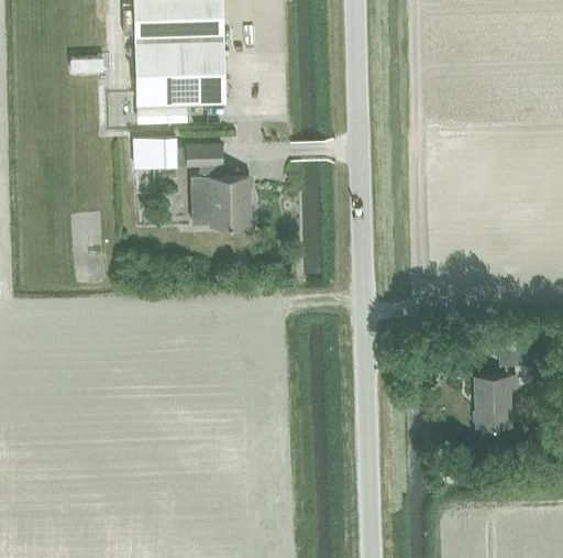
[(133,0),(138,108),(225,105),(221,0),(133,0)]
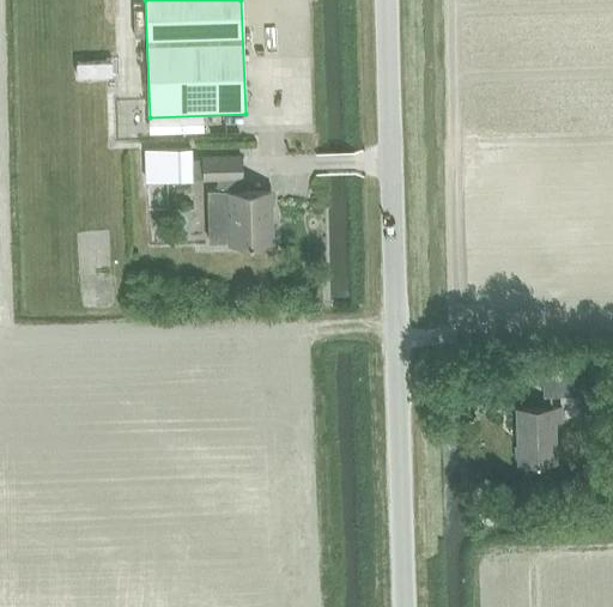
[(193,183),(192,152),(165,152),(167,184),(193,183)]
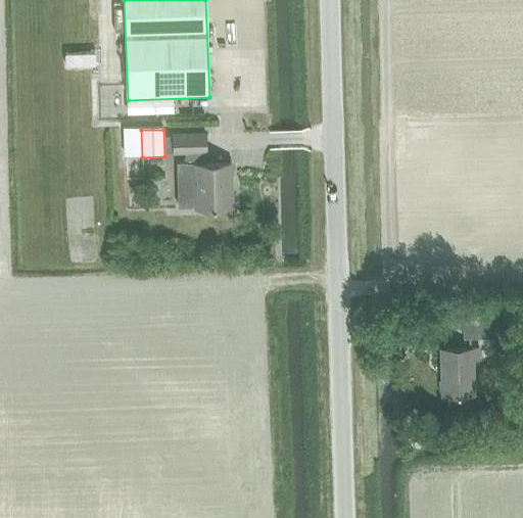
[(194,212),(234,210),(233,168),(204,168),(204,154),(207,154),(206,136),(172,136),(172,154),(187,154),(187,170),(193,170),(194,212)]
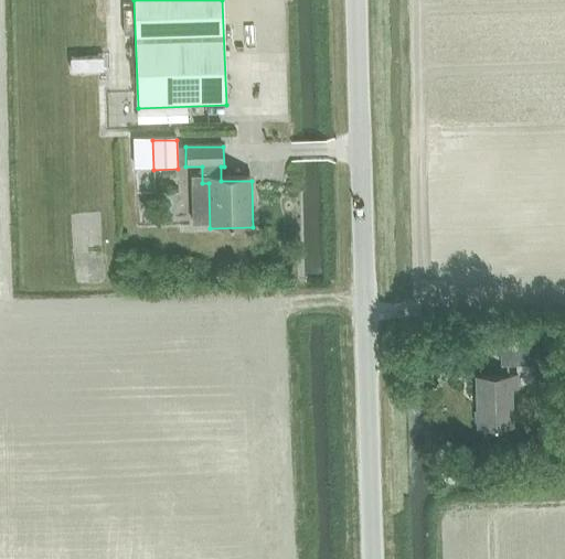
[(500,352),(500,356),(501,371),(536,368),(535,351),(500,352)]
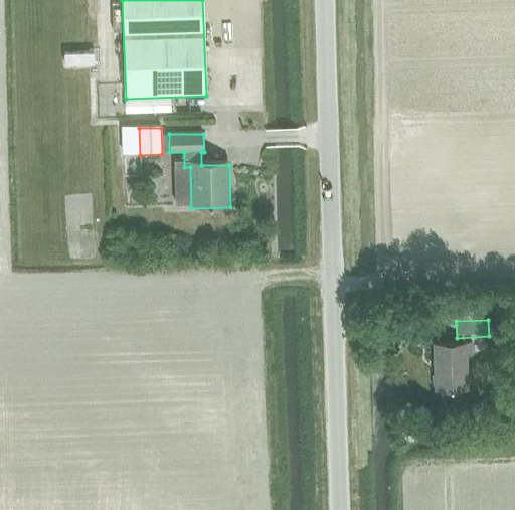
[(473,358),(472,346),(434,348),(435,393),(469,392),(467,359),(473,358)]
